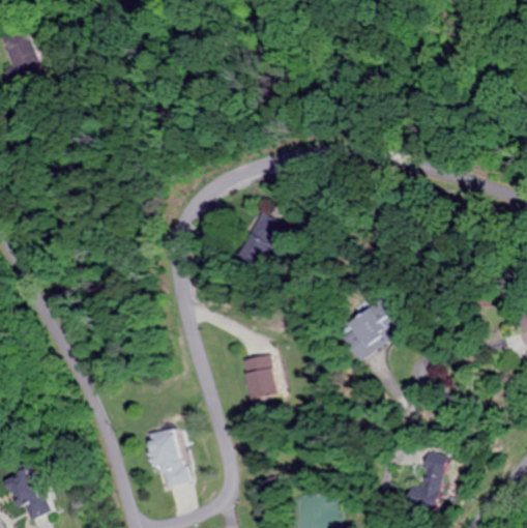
[(261,261),(279,224),(259,213),(240,251),(261,261)]
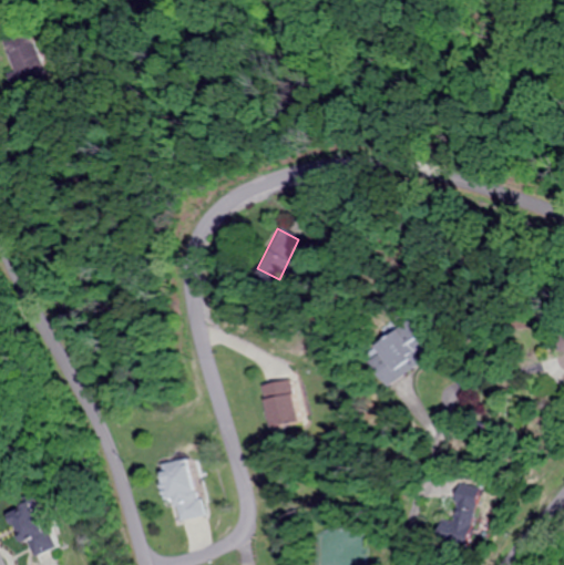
[(392,379),(412,356),(382,329),(362,352),(392,379)]
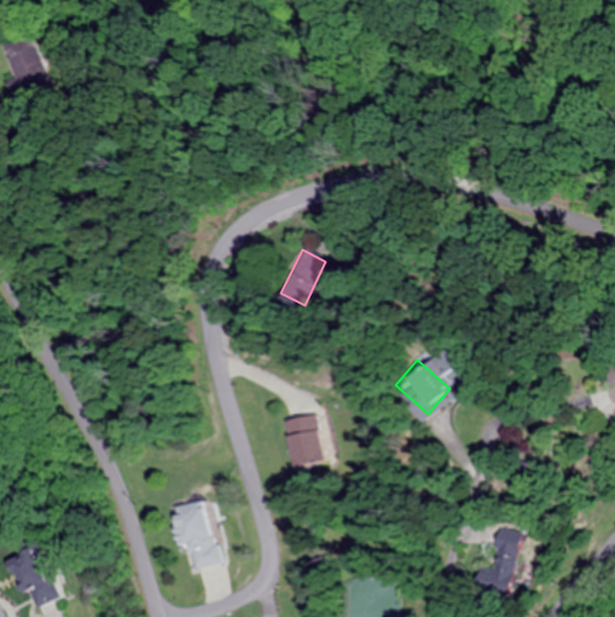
[(321,463),(315,427),(299,430),(297,420),(284,422),(293,470),(321,463)]
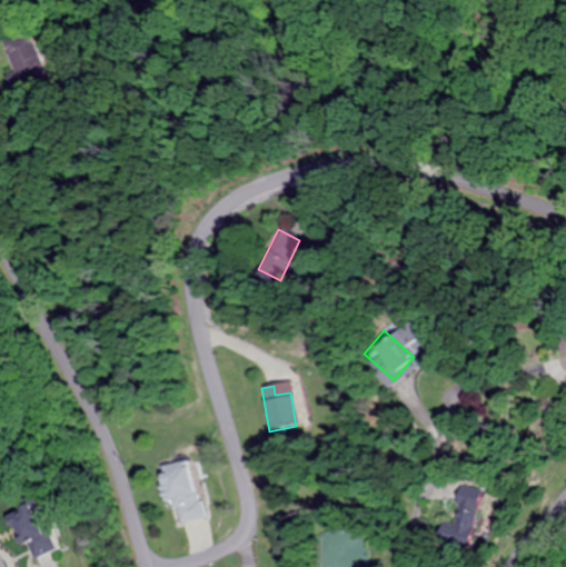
[(205,519),(199,496),(184,500),(186,510),(180,511),(182,524),(205,519)]
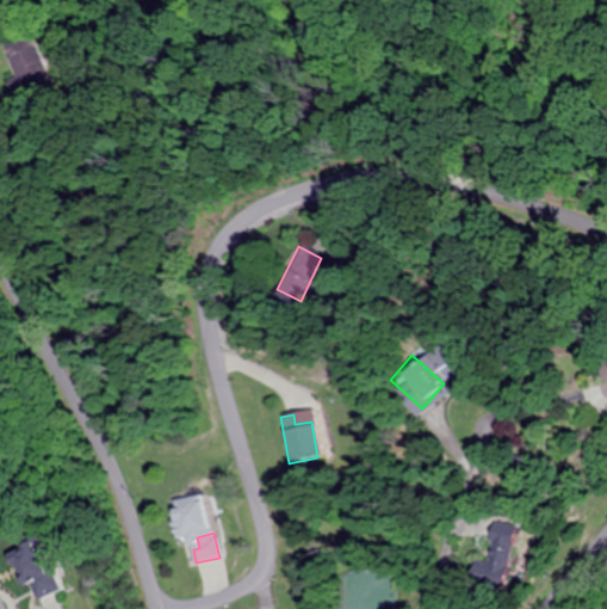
[(508,561),(505,534),(482,536),(485,565),(508,561)]
